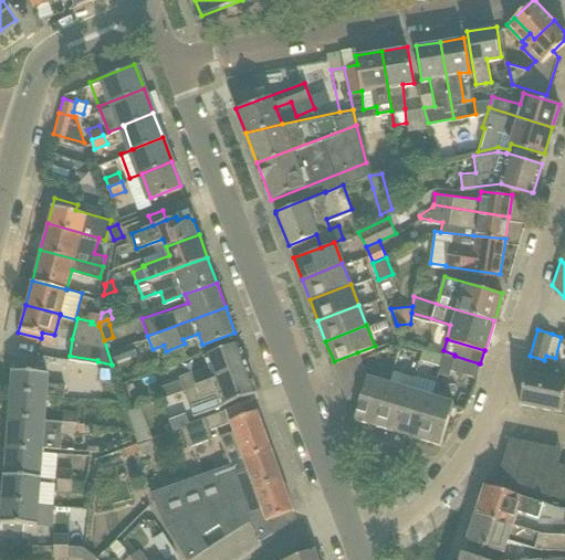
[(247,366),(247,365),(238,341),(205,352),(209,363),(179,374),(180,377),(159,384),(164,395),(182,388),(247,366)]
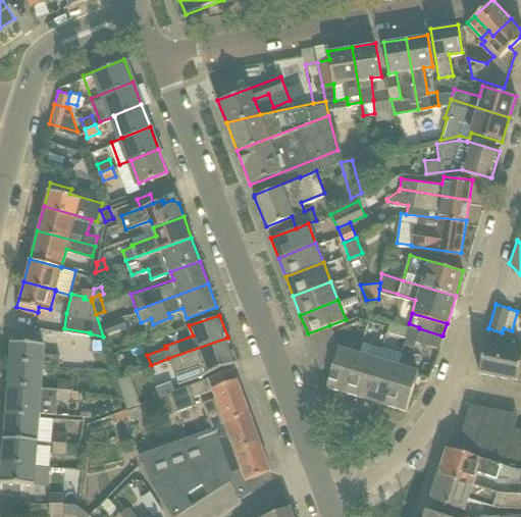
[(406,333),(409,326),(400,323),(398,331),(406,333)]
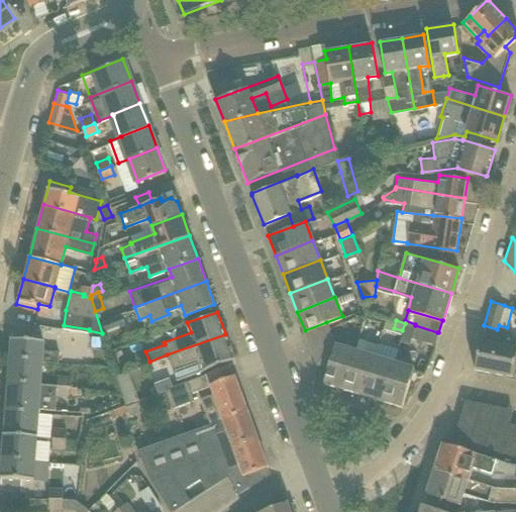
[(326,322),(305,330),(311,347),(333,338),(326,322)]
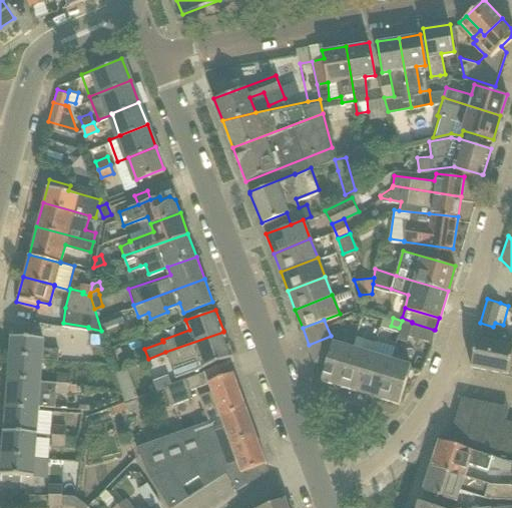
[(408,334),(431,341),(434,330),(412,323),(408,334)]
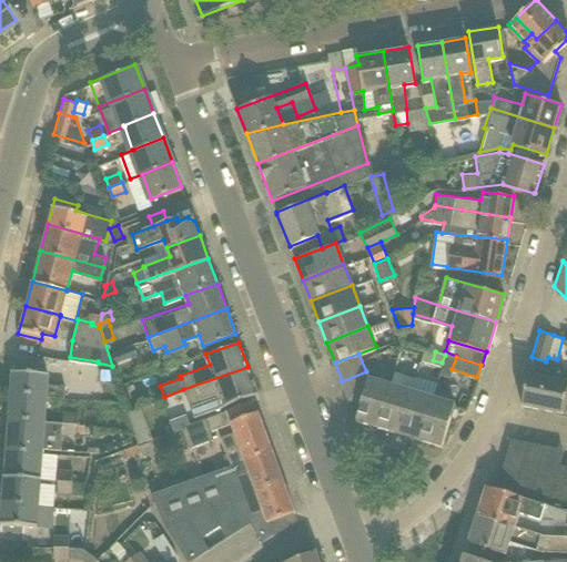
[(63,396),(63,395),(64,384),(47,382),(48,373),(36,371),(37,366),(12,364),(11,391),(46,394),(46,395),(63,396)]
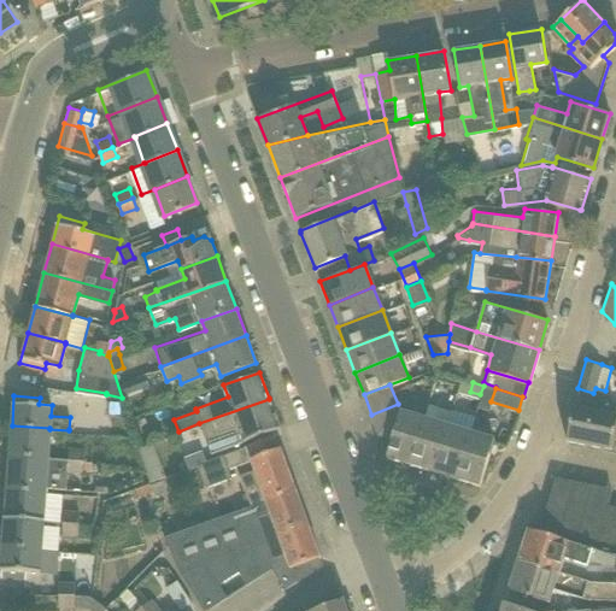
[(199,423),(210,451),(279,427),(269,399),(199,423)]
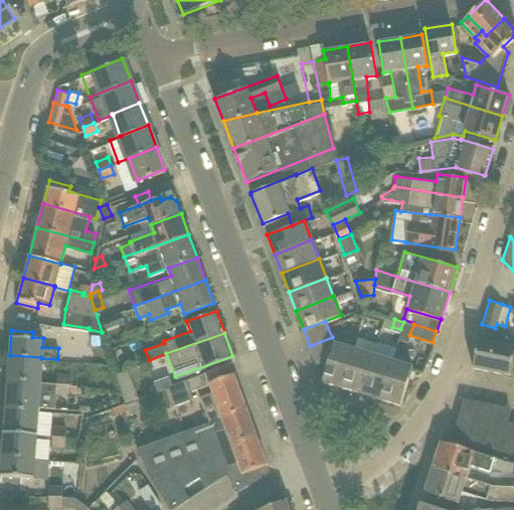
[(354,348),(354,347),(342,386),(361,391),(376,341),(358,335),(354,348)]
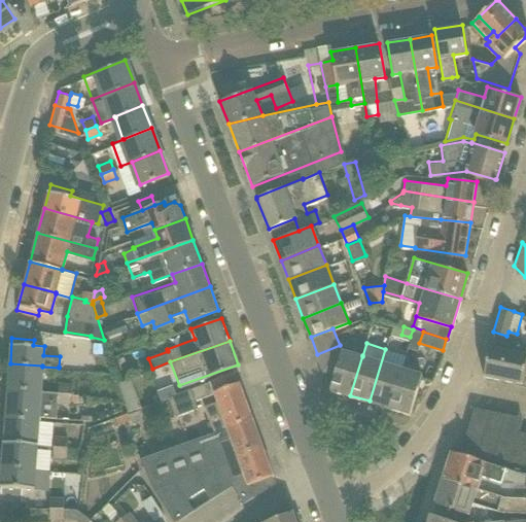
[(484,375),(525,383),(525,346),(515,344),(513,350),(489,345),(489,346),(484,375)]
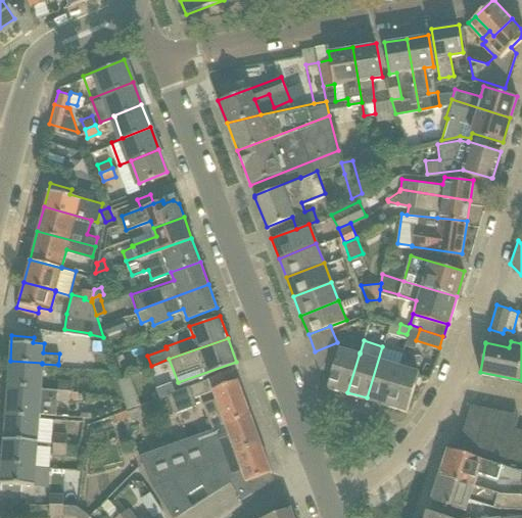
[(332,370),(327,386),(347,392),(360,352),(339,346),(337,342),(315,351),(320,367),(332,370)]
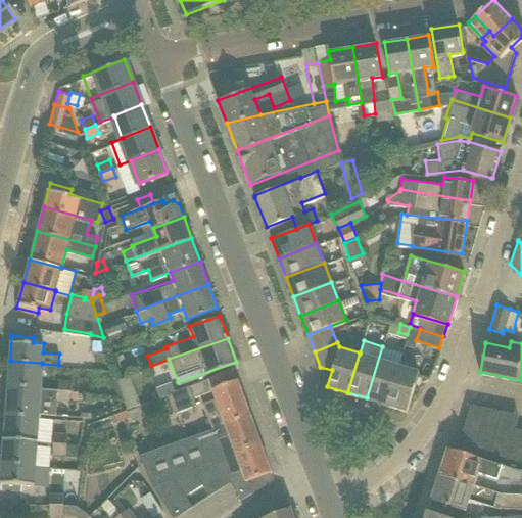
[(367,397),(386,404),(398,365),(402,352),(382,346),(367,397)]
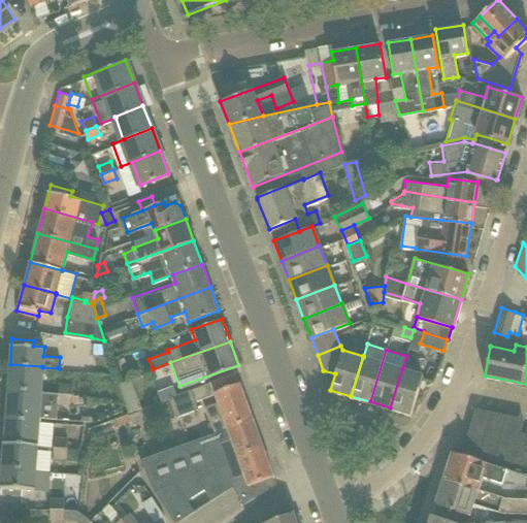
[(40,391),(42,367),(42,366),(10,364),(8,390),(40,392),(40,391)]
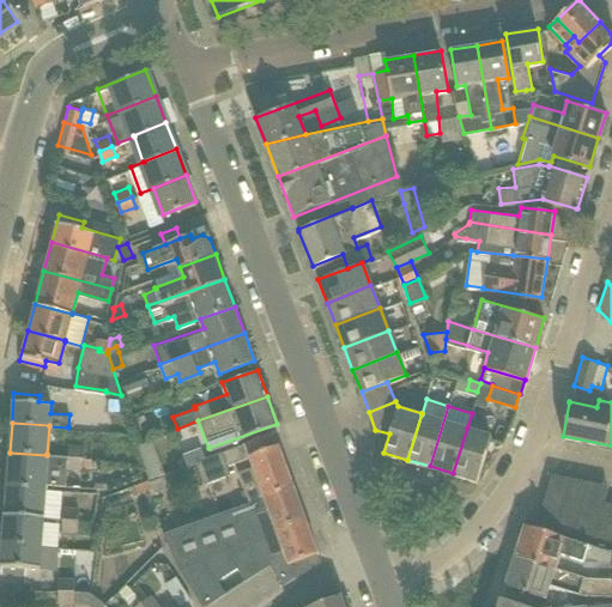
[(477,480),(490,435),(467,428),(453,473),(477,480)]
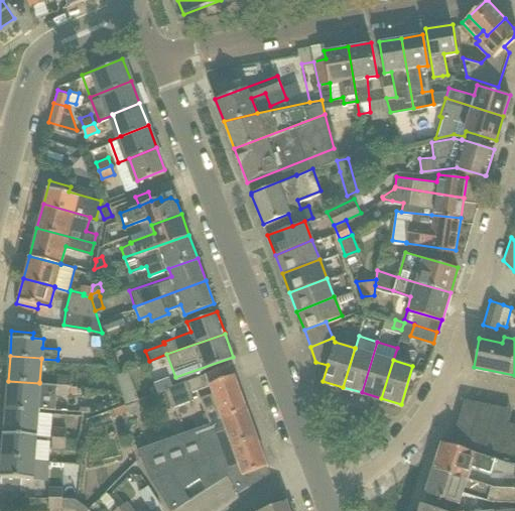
[(190,390),(210,382),(214,391),(201,395),(211,421),(246,407),(234,374),(232,374),(228,363),(172,384),(165,387),(171,405),(194,397),(190,390)]
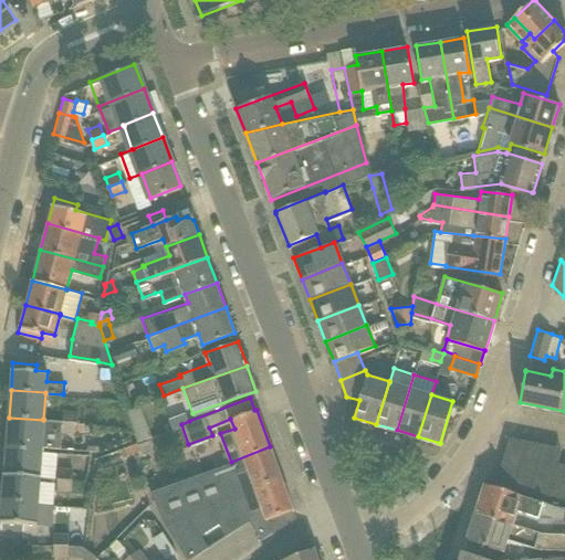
[(63,408),(63,420),(63,421),(76,422),(77,409),(63,408)]
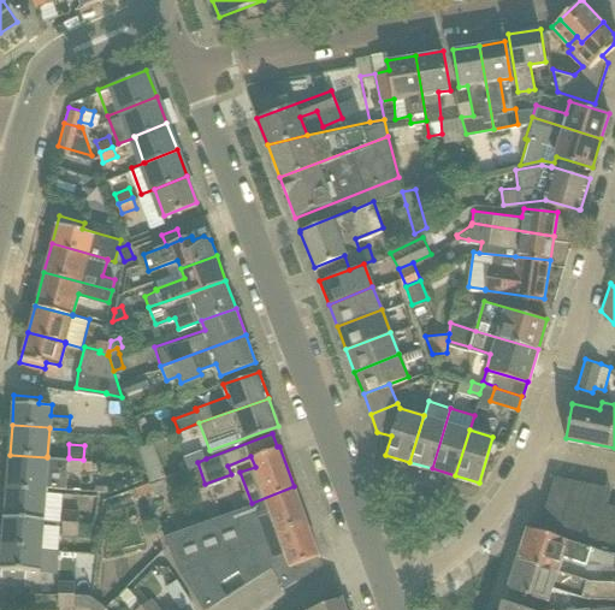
[(197,462),(206,459),(201,448),(183,455),(187,466),(197,462)]
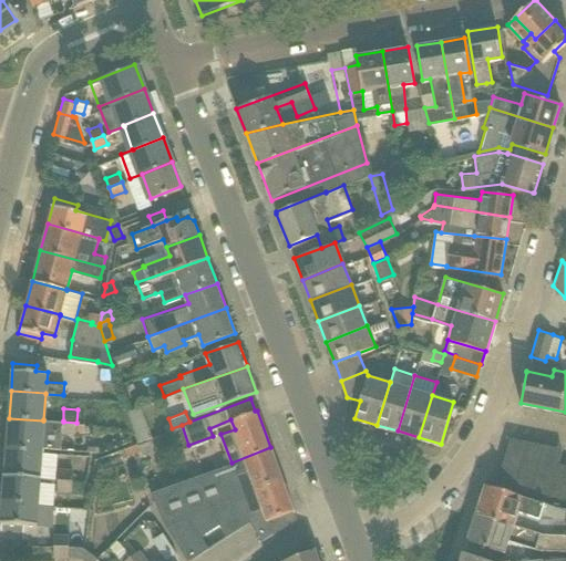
[(61,447),(62,432),(76,433),(76,423),(63,422),(63,421),(43,419),(43,421),(9,418),(7,446),(41,448),(41,446),(61,447)]
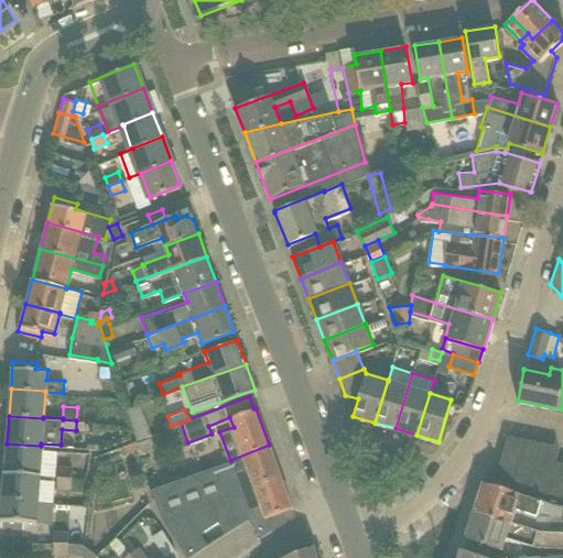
[(76,420),(76,429),(88,429),(88,422),(76,420)]
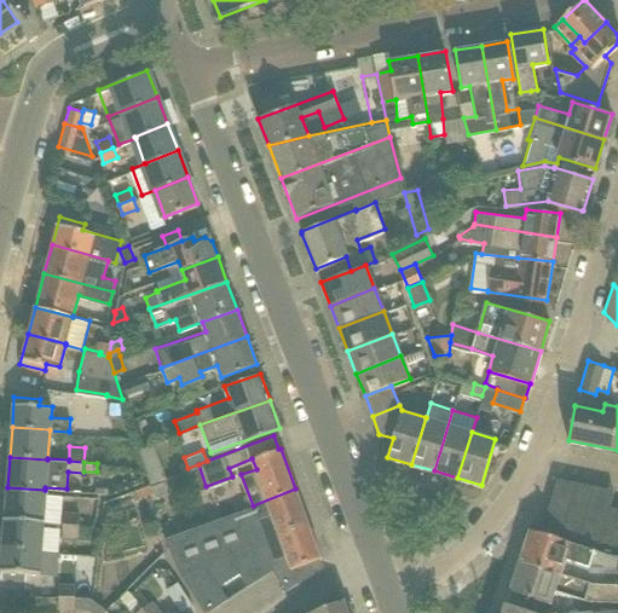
[(617,507),(610,504),(613,489),(556,476),(539,532),(617,555),(617,507)]
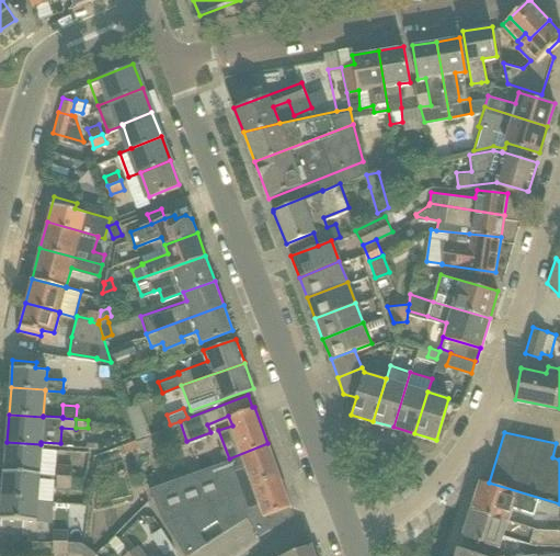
[(123,442),(126,451),(126,452),(132,450),(139,447),(136,438),(123,442)]
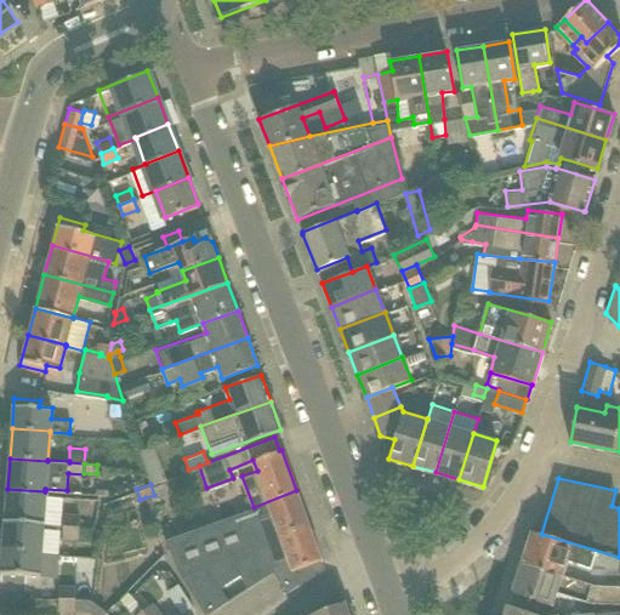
[(5,518),(43,522),(45,491),(7,489),(5,518)]
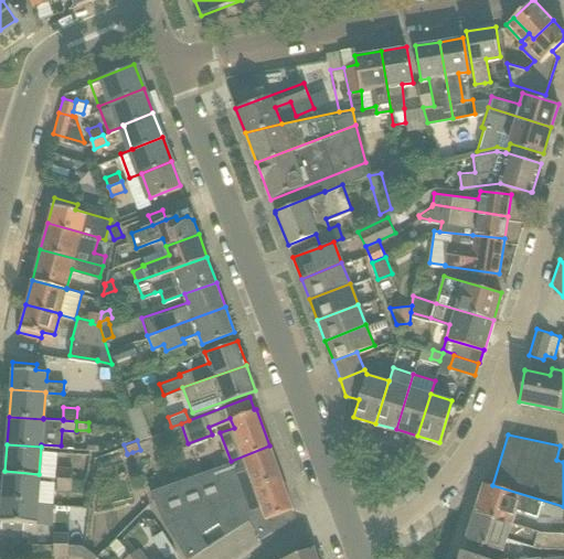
[(217,520),(226,533),(248,518),(261,537),(272,530),(267,518),(293,508),(282,477),(269,445),(231,461),(155,490),(166,520),(188,558),(208,545),(200,531),(217,520)]
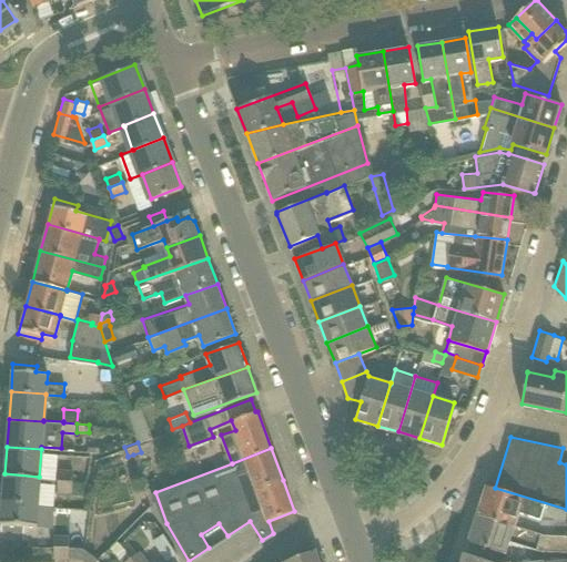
[(59,468),(58,479),(72,480),(73,469),(59,468)]
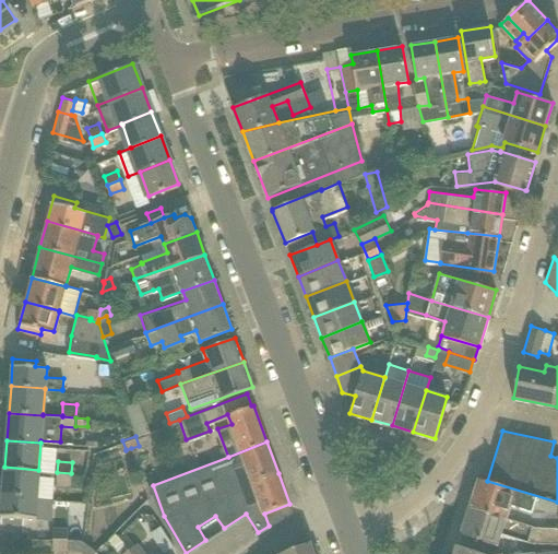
[(2,494),(36,497),(38,470),(4,467),(2,494)]
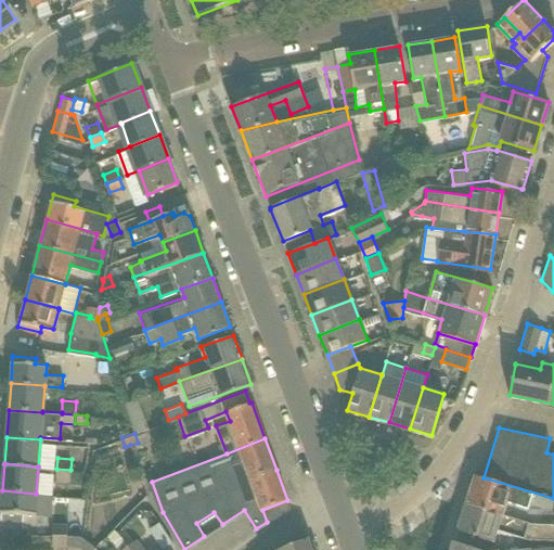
[(71,470),(56,469),(55,480),(71,481),(71,470)]
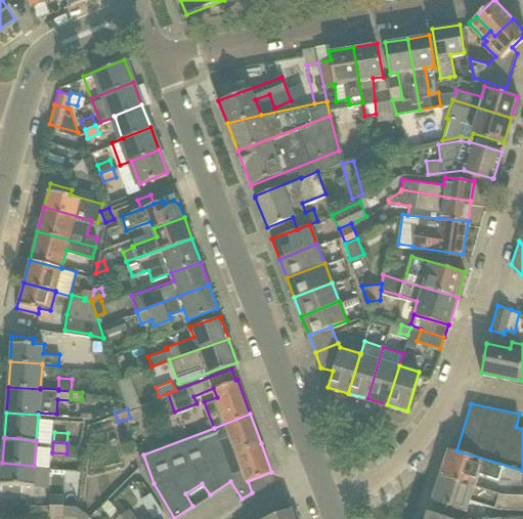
[(522,470),(456,450),(449,447),(440,475),(498,492),(522,493),(522,470)]
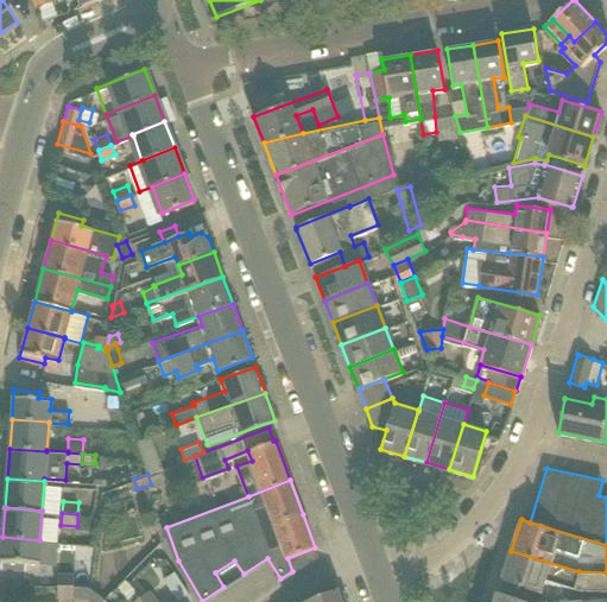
[(2,537),(0,566),(25,569),(26,561),(38,562),(39,540),(2,537)]
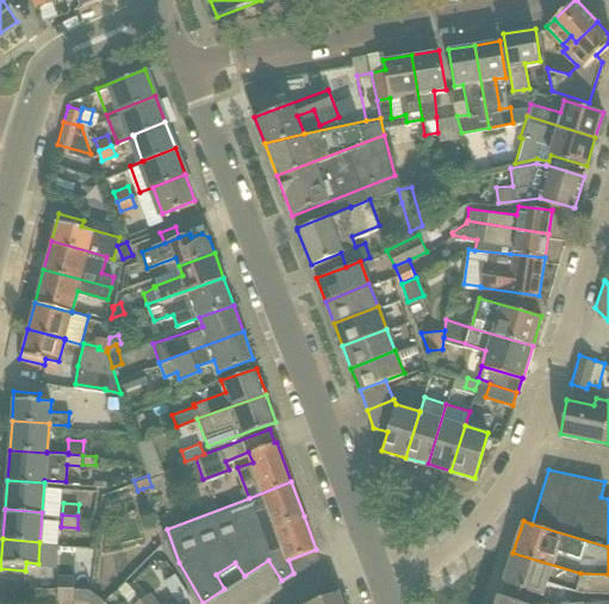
[(545,579),(576,589),(591,590),(607,590),(608,590),(608,574),(580,573),(513,553),(504,583),(540,593),(545,579)]
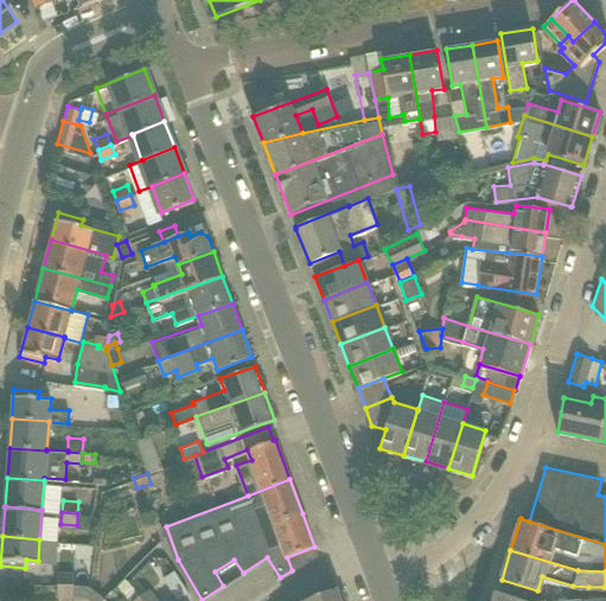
[(164,576),(178,598),(189,590),(174,568),(164,576)]
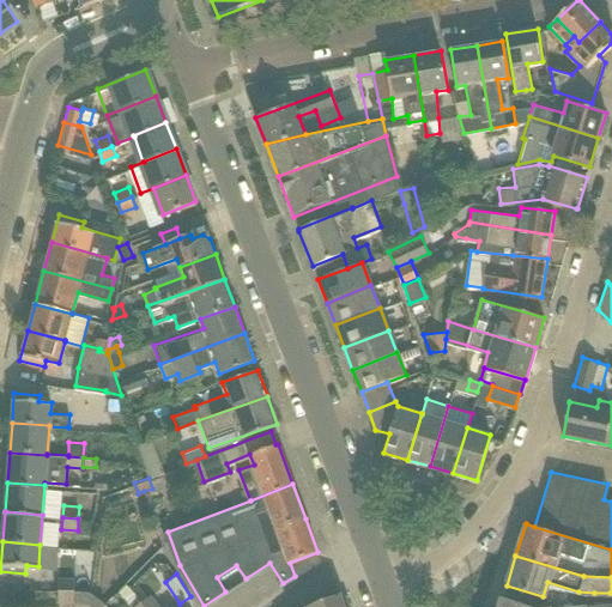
[(74,590),(74,577),(59,577),(59,589),(74,590)]
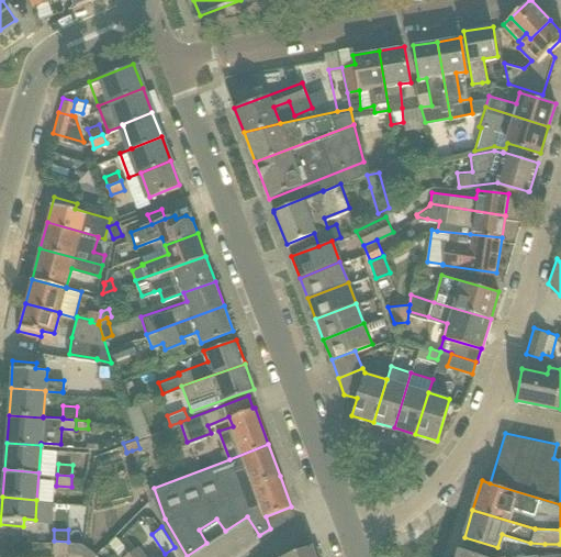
[(316,556),(311,541),(300,539),(294,552),(279,556),(316,556)]
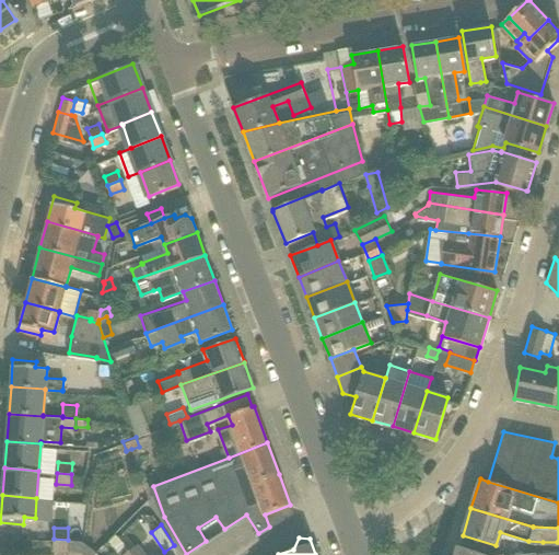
[(68,540),(54,539),(53,550),(67,551),(68,540)]
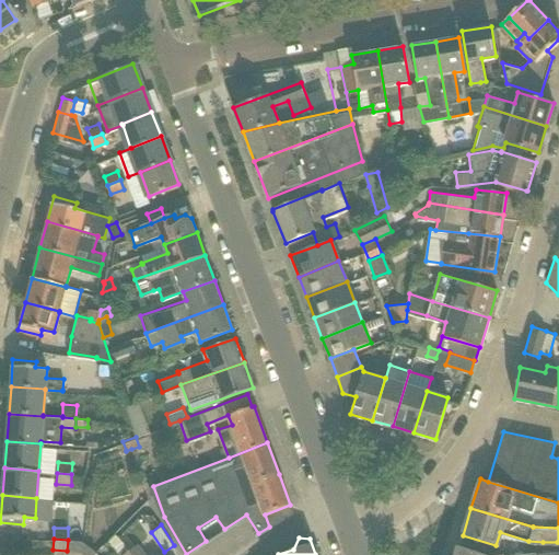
[(137,543),(129,550),(132,554),(143,554),(146,554),(137,543)]
